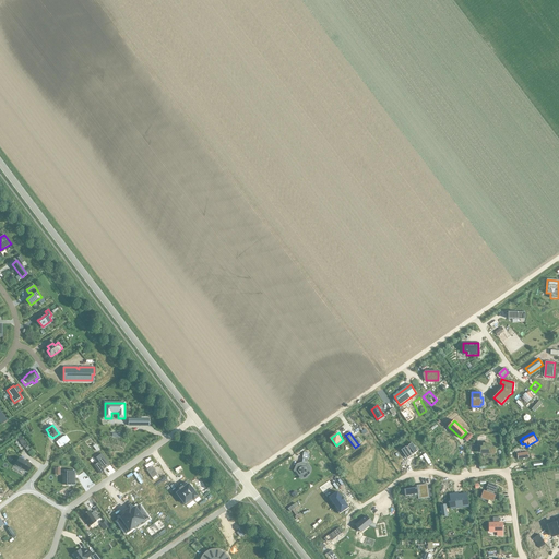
[(406,447),(402,450),(407,459),(412,455),(412,454),(414,452),(414,453),(417,451),(412,442),(408,445),(406,448),(406,447)]
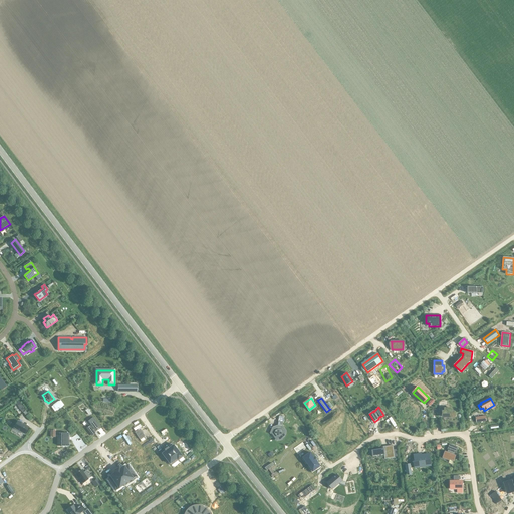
[(89,426),(86,428),(92,436),(95,433),(94,432),(96,431),(101,428),(93,417),(88,421),(94,429),(92,430),(89,426)]
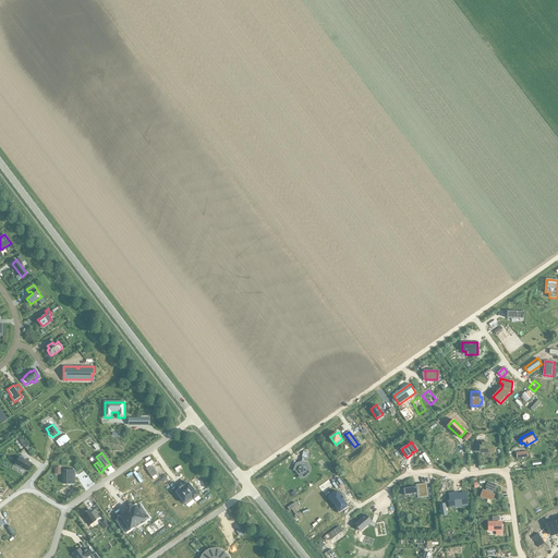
[(425,466),(429,465),(424,455),(417,458),(420,462),(422,460),(425,466)]
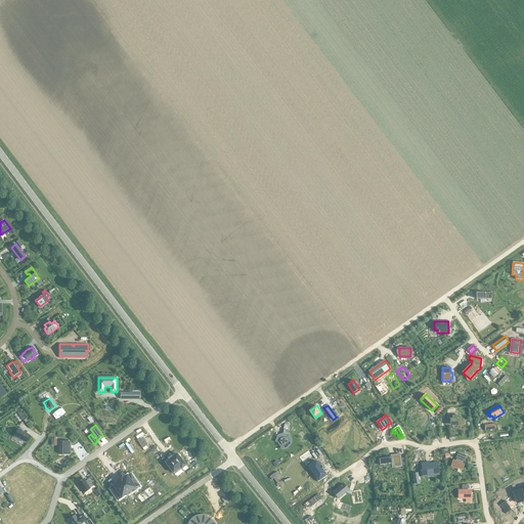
[(18,429),(14,436),(26,442),(30,435),(18,429)]
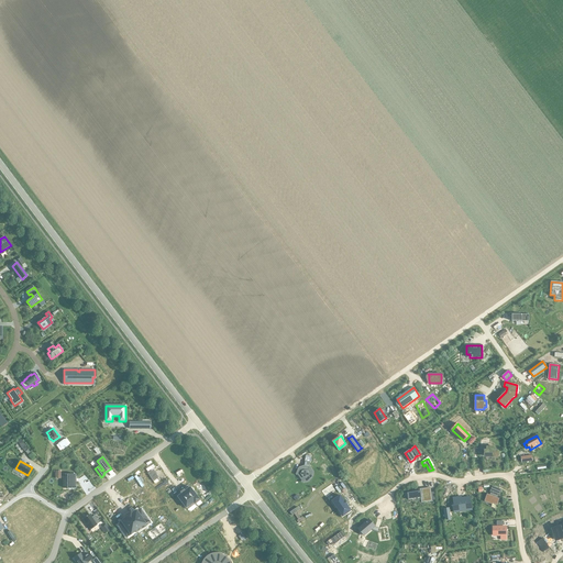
[(319,468),(326,477),(330,475),(324,465),(319,468)]
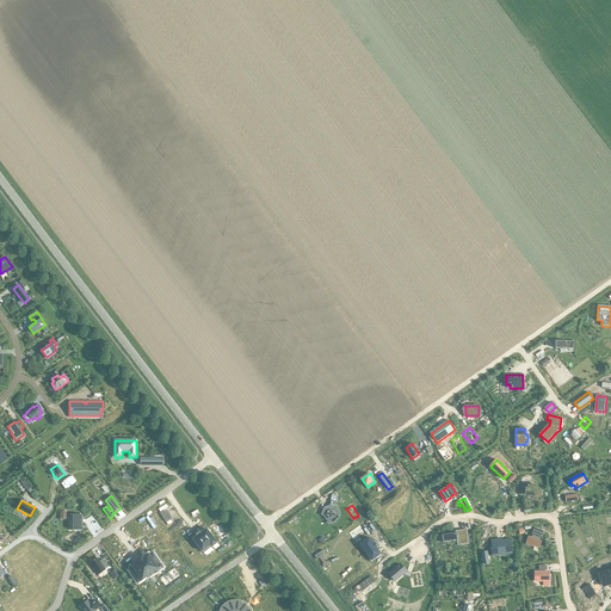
[(322,514),(325,514),(325,516),(328,520),(329,520),(328,523),(335,523),(339,518),(340,512),(337,507),(331,506),(326,508),(322,514)]
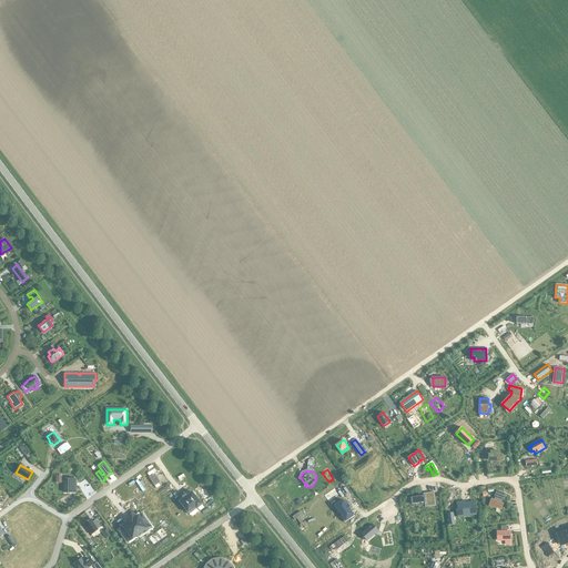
[(148,478),(153,490),(160,487),(154,476),(148,478)]
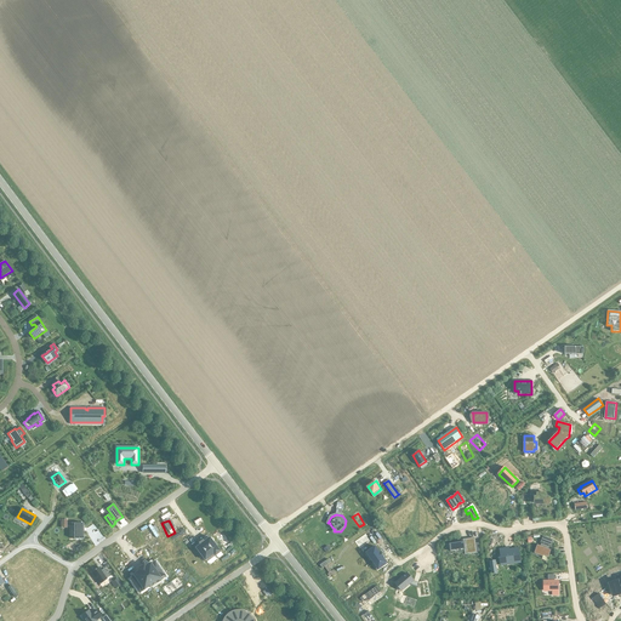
[(126,541),(134,554),(158,541),(153,534),(161,528),(158,522),(149,527),(147,529),(148,533),(140,537),(138,534),(126,541)]
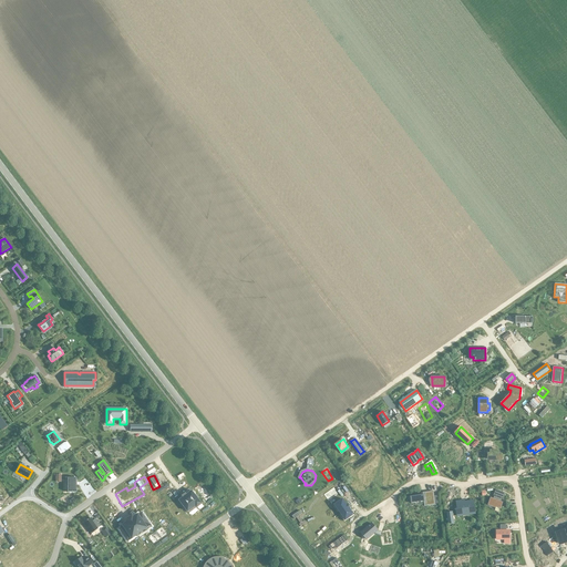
[(76,477),(68,477),(68,492),(76,492),(76,477)]
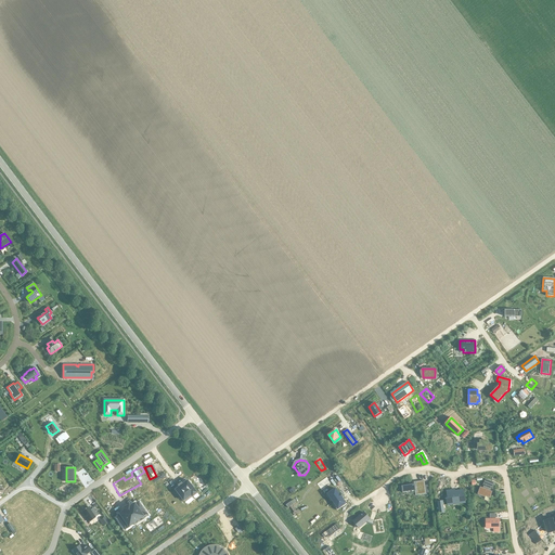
[(326,477),(317,485),(321,491),(331,483),(326,477)]
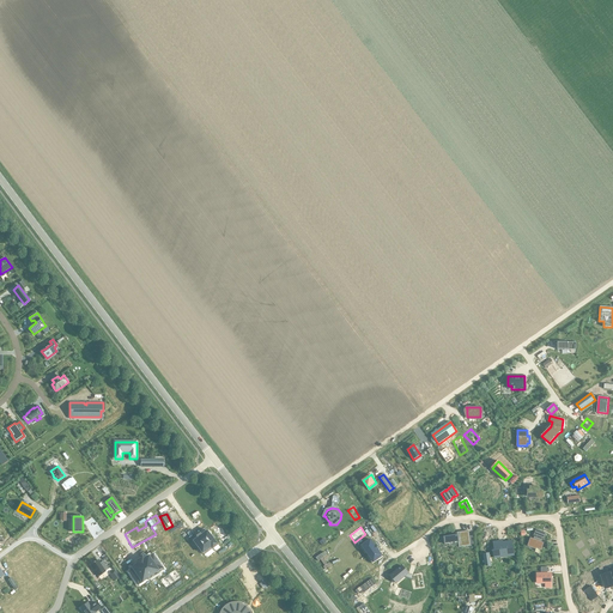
[(534,536),(533,539),(530,538),(527,546),(536,550),(536,548),(541,550),(544,544),(541,542),(542,540),(544,540),(546,533),(536,529),(533,535),(534,536)]
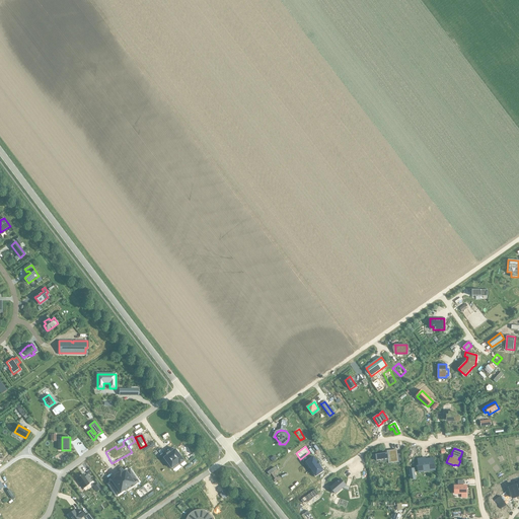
[(175,449),(164,458),(172,468),(179,463),(180,464),(184,461),(175,449)]
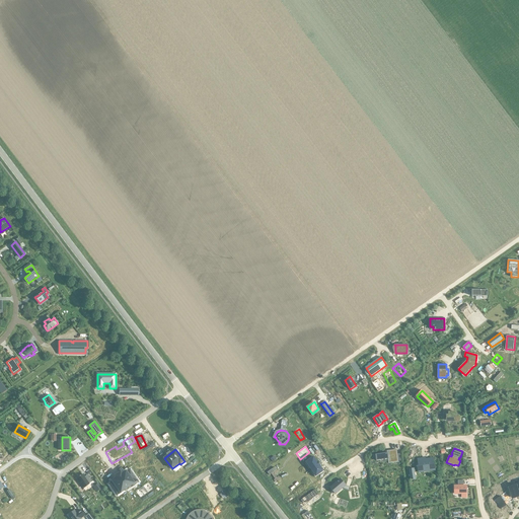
[(387,453),(373,455),(373,458),(376,457),(376,460),(388,459),(388,463),(398,462),(397,449),(387,451),(387,453)]
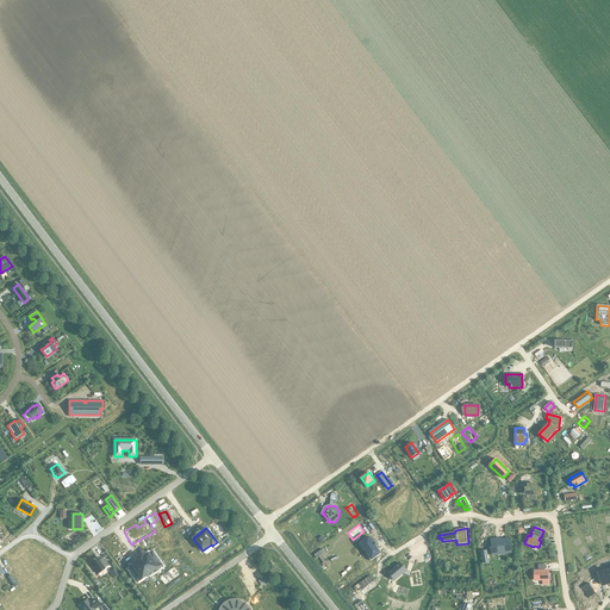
[(368,536),(359,545),(363,551),(365,549),(367,553),(366,554),(371,561),(380,554),(377,547),(374,543),(373,543),(368,536)]
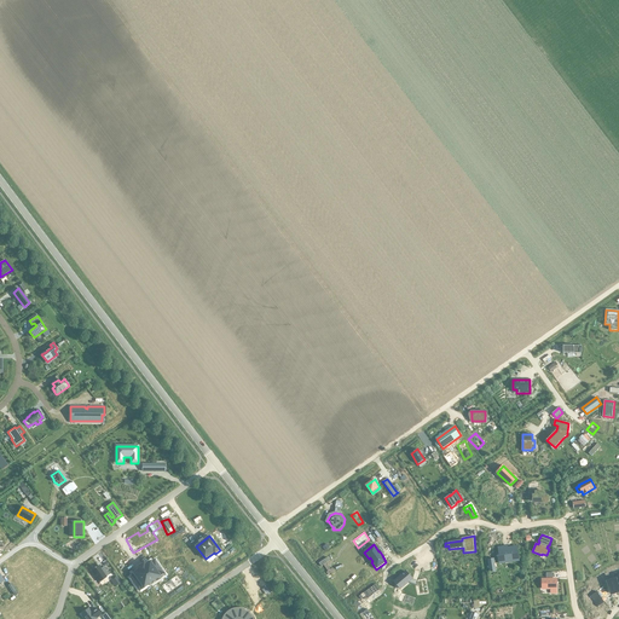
[(504,547),(498,548),(499,556),(498,556),(499,562),(507,561),(505,560),(513,559),(513,561),(519,560),(516,547),(504,549),(504,547)]
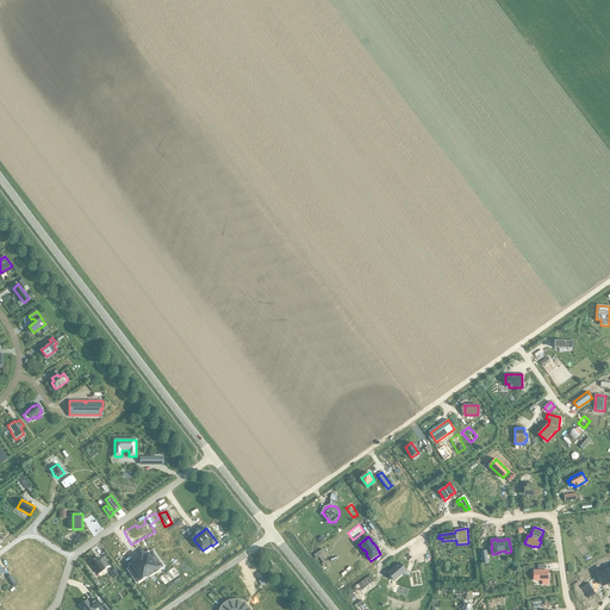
[(321,571),(329,566),(322,552),(313,556),(321,571)]
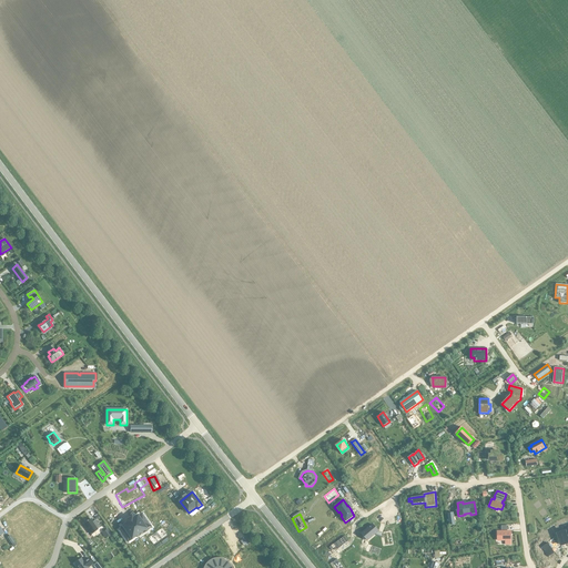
[(120,530),(128,541),(150,525),(142,515),(138,517),(137,517),(133,519),(131,518),(127,521),(128,523),(123,526),(124,527),(120,530)]
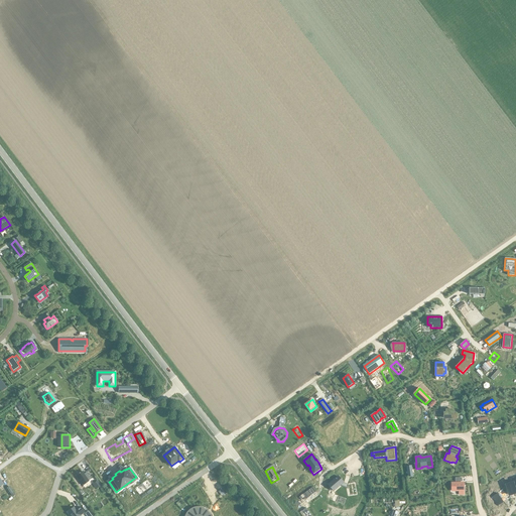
[(82,472),(76,476),(83,486),(89,481),(92,479),(88,473),(85,475),(82,472)]
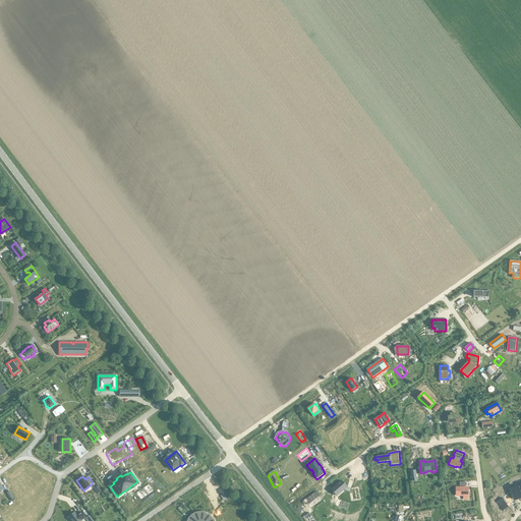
[(342,481),(332,489),(337,496),(344,489),(345,489),(347,490),(352,493),(352,489),(350,488),(349,488),(348,488),(347,487),(342,481)]
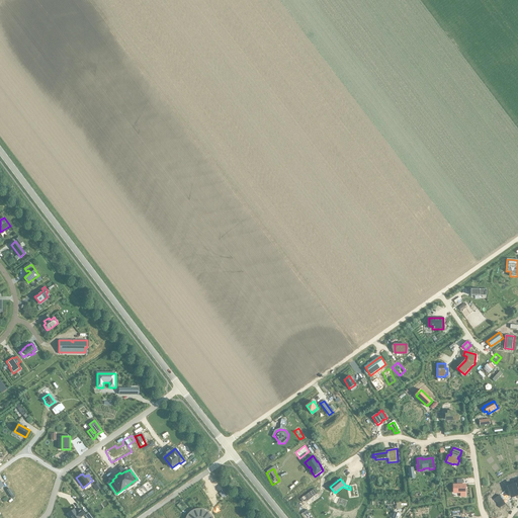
[(148,482),(136,491),(140,497),(153,488),(148,482)]
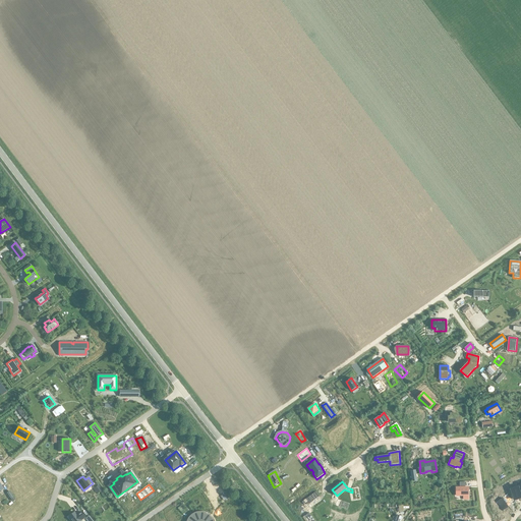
[(518,487),(511,489),(515,500),(520,498),(520,486),(518,487)]
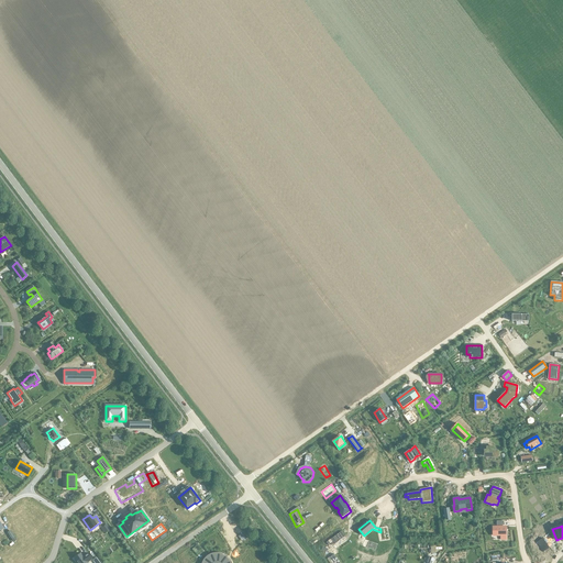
[(494,527),(494,536),(501,536),(501,540),(506,540),(506,527),(494,527)]
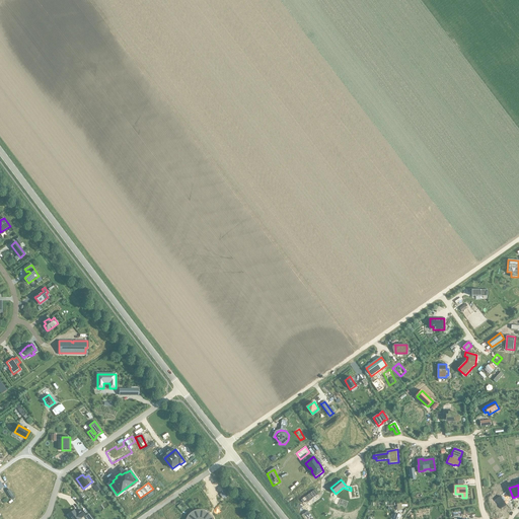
[(315,490),(302,499),(304,501),(307,500),(308,502),(318,495),(315,490)]
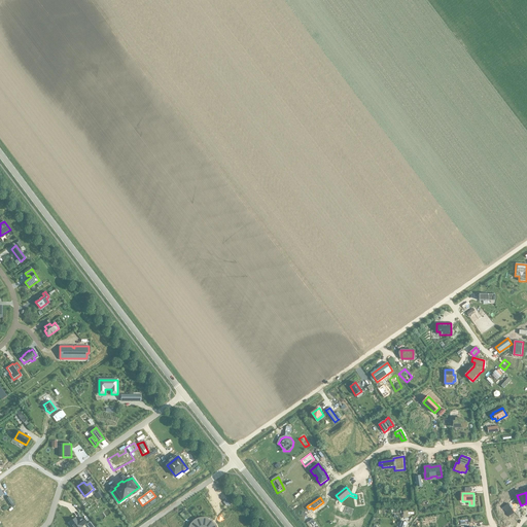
[(508,503),(502,507),(510,517),(515,513),(508,503)]
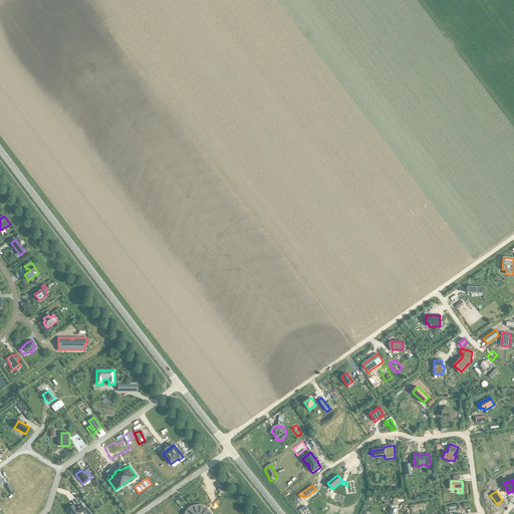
[(73,505),(67,510),(70,513),(79,513),(84,510),(80,505),(79,505),(80,506),(78,507),(75,508),(73,505)]
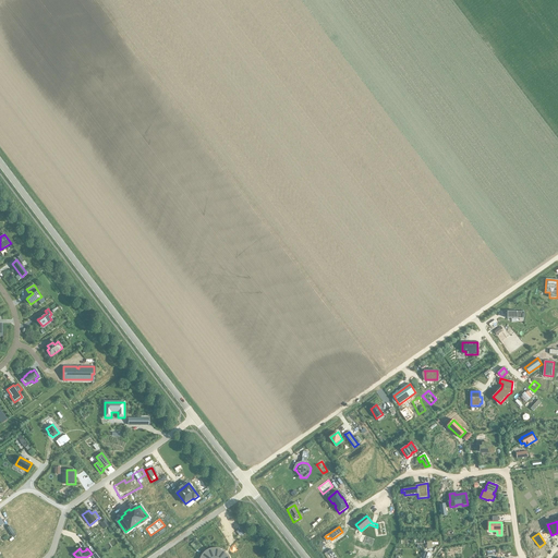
[(204,555),(203,556),(202,557),(229,557),(228,556),(227,555),(226,553),(225,552),(222,550),(221,549),(219,549),(217,549),(215,548),(214,549),(211,549),(209,550),(208,550),(206,552),(205,554),(204,555)]
